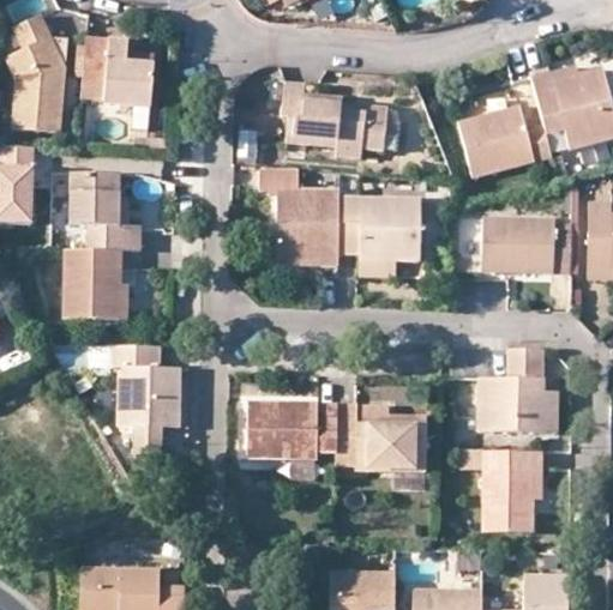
[(286,11),(306,1),(305,0),(290,0),(282,4),(286,11)]
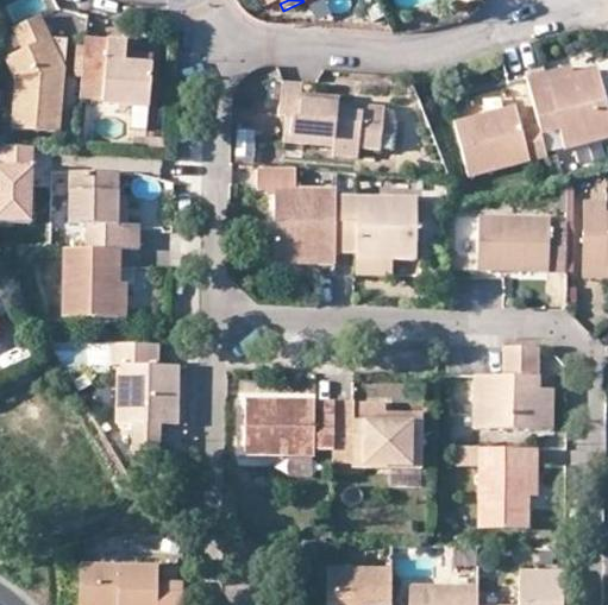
[(22,46),(4,55),(14,76),(8,126),(57,132),(67,37),(48,33),(41,13),(12,25),(22,46)]
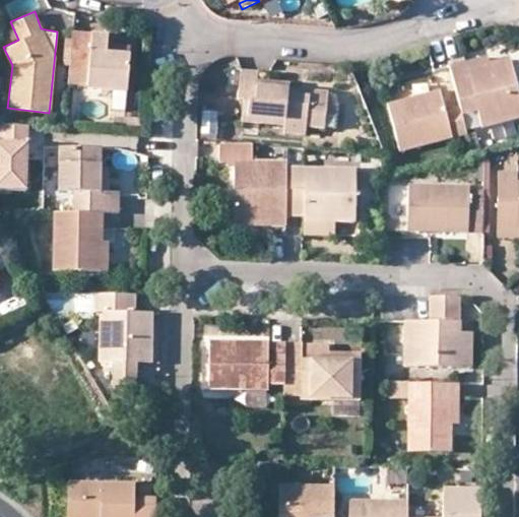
[(106,55),(106,47),(107,36),(71,33),(68,66),(89,67),(88,84),(126,88),(129,57),(106,55)]
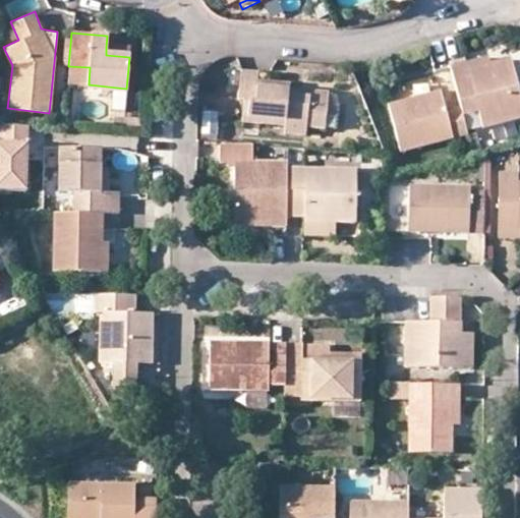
[(130,49),(106,47),(106,55),(129,57),(130,49)]
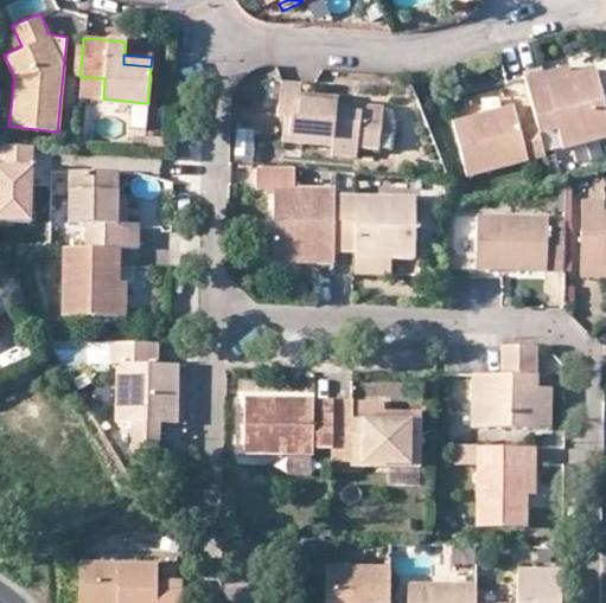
[(569,63),(543,69),(547,81),(572,74),(569,63)]
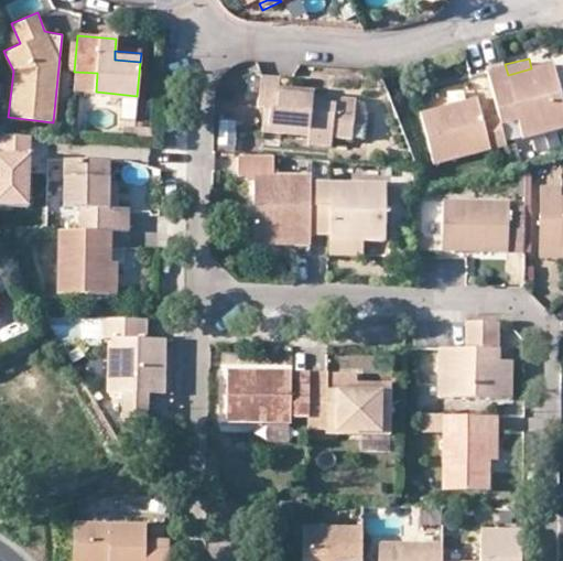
[(562,97),(553,63),(531,68),(508,75),(505,64),(487,69),(498,112),(500,120),(518,116),(522,136),(562,125),(562,97)]
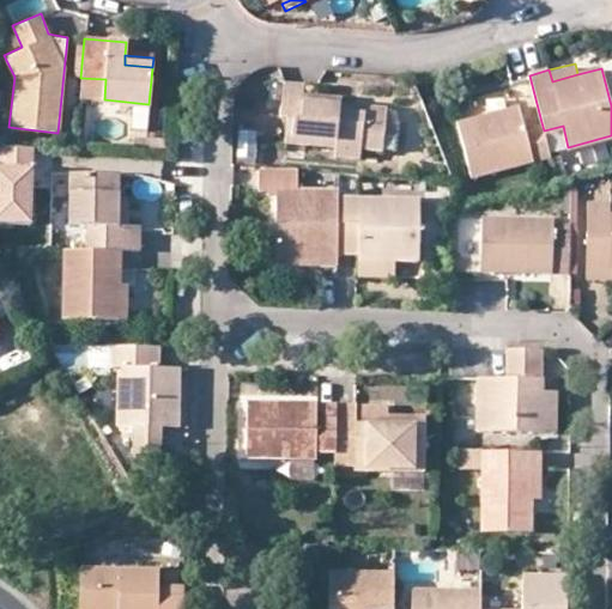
[(341,110),(343,102),(343,97),(304,93),(306,85),(284,83),(280,115),(288,116),(284,141),(334,145),(334,156),(361,158),(362,146),(383,150),(386,122),(365,121),(365,113),(341,110)]
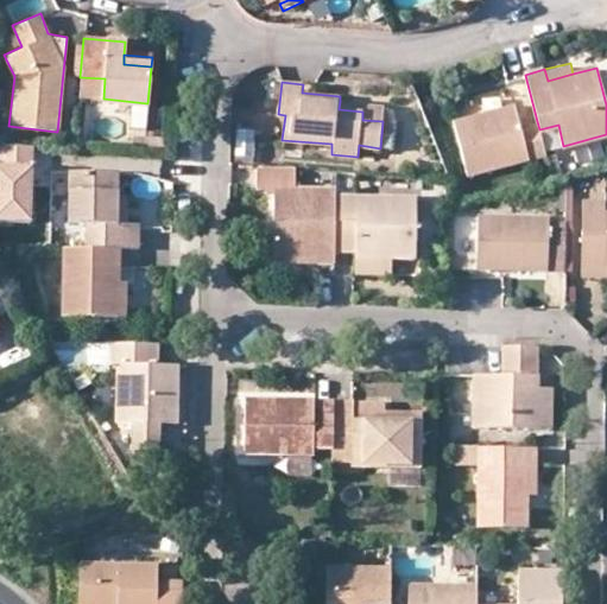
[(384,106),(340,101),(339,109),(362,112),(362,120),(383,121),(384,106)]
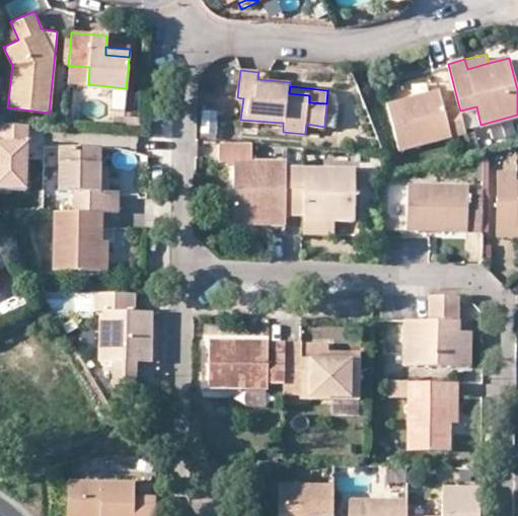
[(460,111),(458,103),(444,107),(440,88),(387,102),(401,149),(466,132),(460,111)]
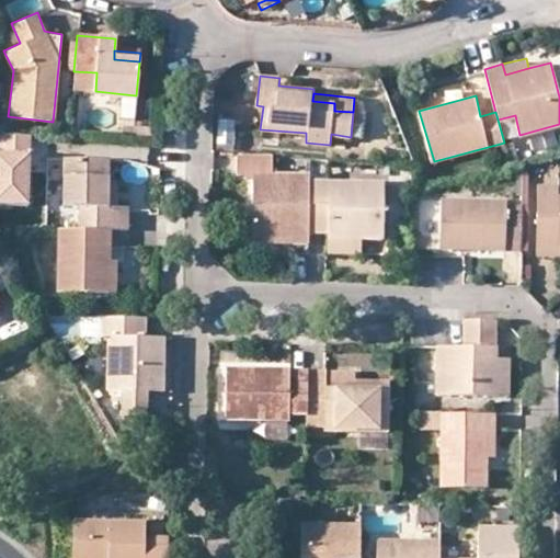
[(231,149),(233,121),(217,120),(215,148),(231,149)]
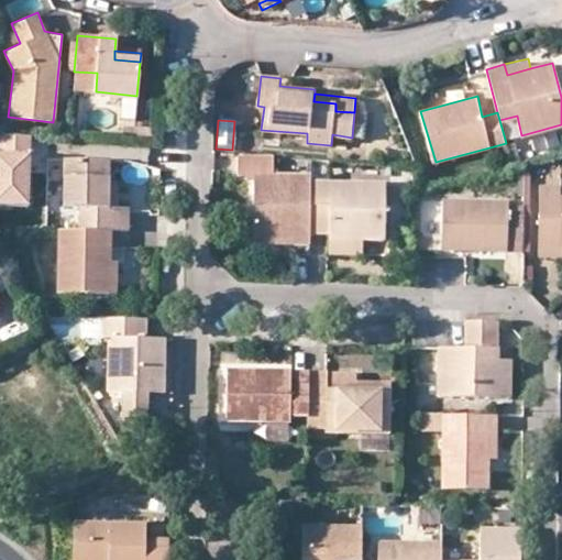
[(515,141),(506,143),(513,169),(521,167),(515,141)]
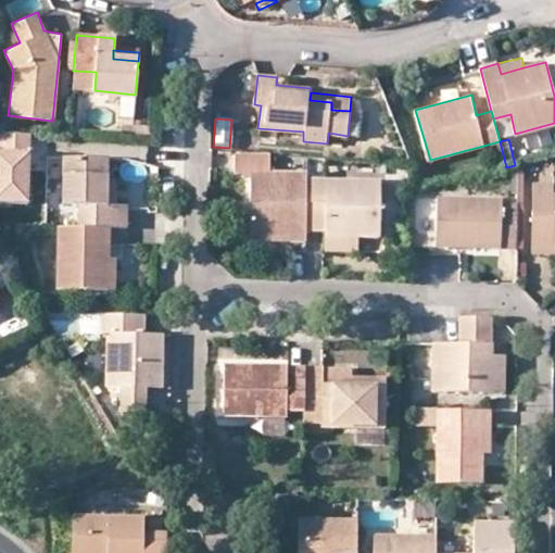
[(289,235),(289,240),(305,240),(305,227),(305,199),(306,173),(268,173),(268,153),(236,152),(236,172),(251,173),(250,234),(289,235)]
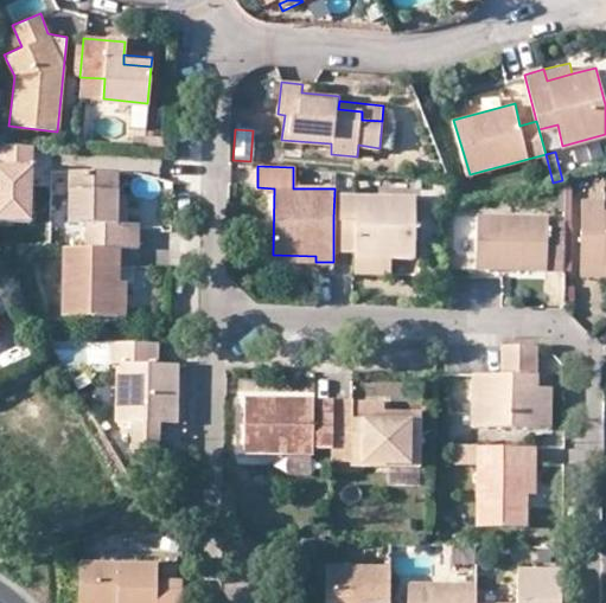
[(115,220),(117,196),(117,172),(69,171),(68,220),(85,223),(84,244),(119,244),(138,245),(139,220),(126,220),(115,220)]
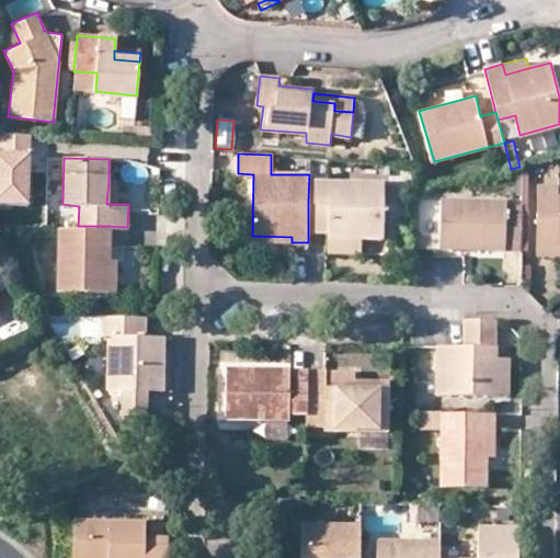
[(117,182),(109,181),(106,204),(116,204),(117,182)]
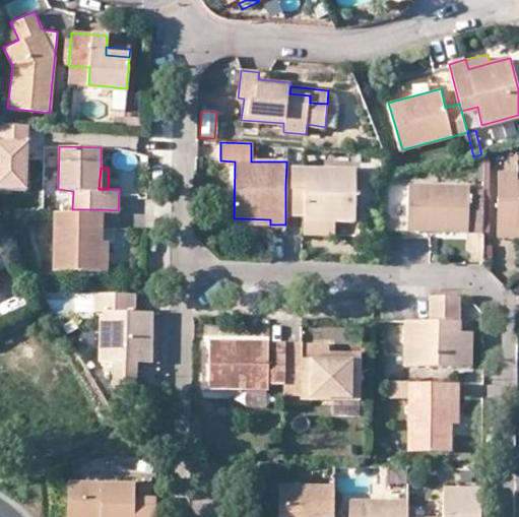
[(305,213),(305,218),(328,218),(335,218),(354,218),(355,168),(305,168),(305,186),(285,186),(285,212),(305,213)]
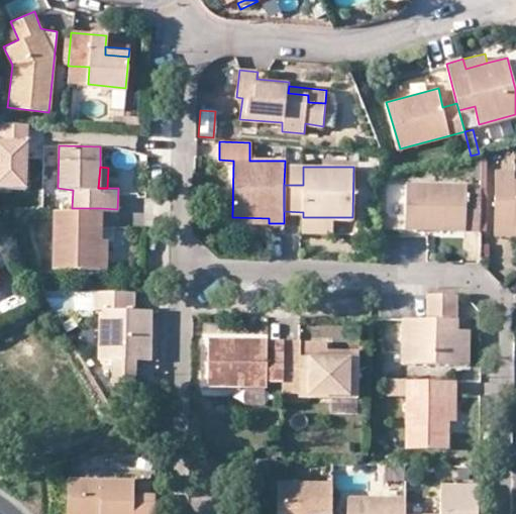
[(510,234),(510,221),(515,220),(515,175),(515,171),(496,170),(496,234),(510,234)]
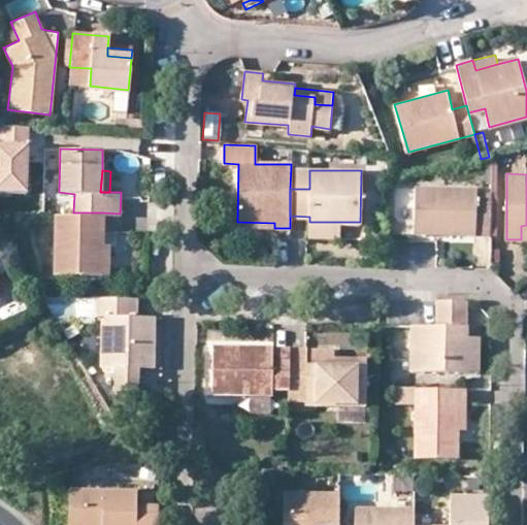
[(416,233),(474,234),(476,192),(476,187),(416,187),(416,233)]
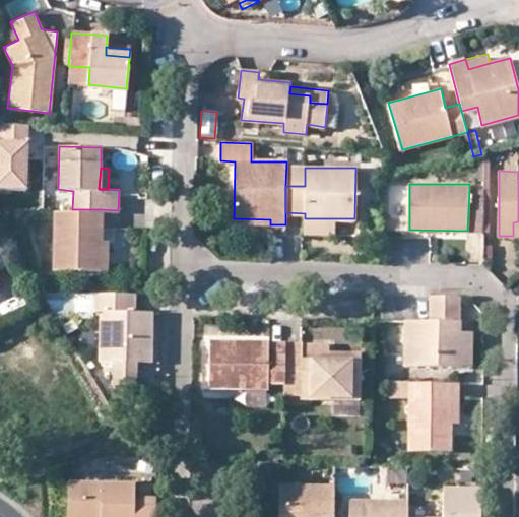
[(482,189),(469,189),(467,231),(481,231),(482,189)]
